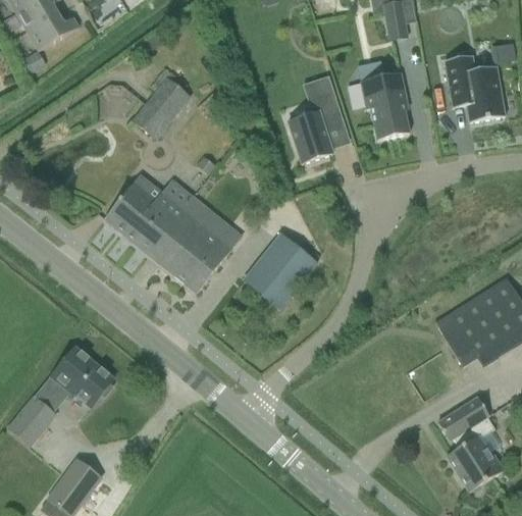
[(8,0),(15,12),(36,0),(8,0)]
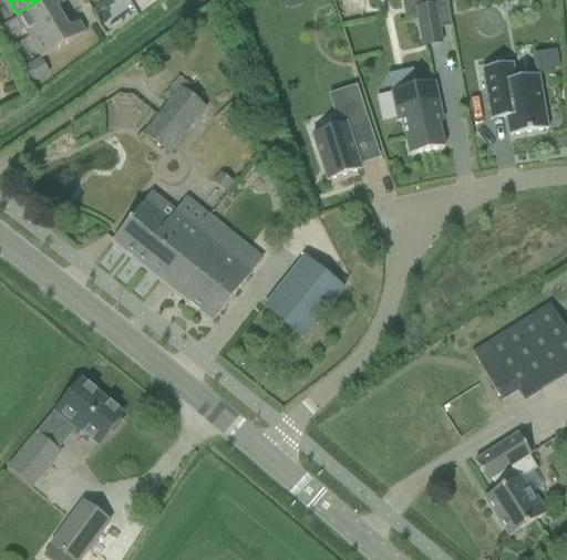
[(39,0),(17,13),(29,33),(62,14),(55,2),(60,0),(39,0)]
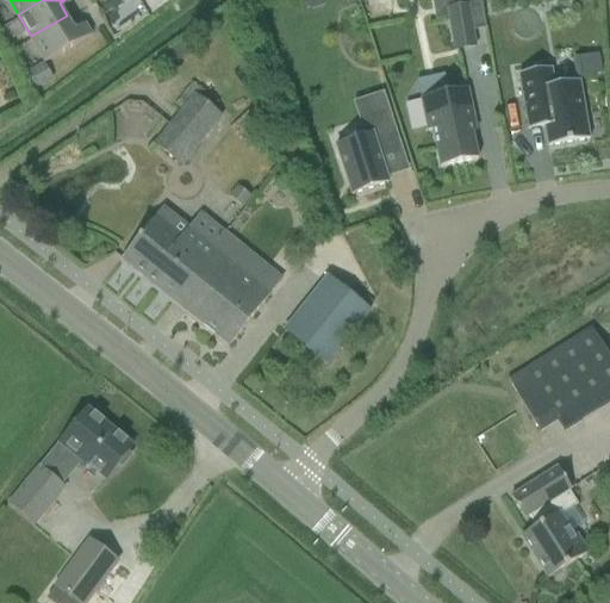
[(136,0),(131,2),(136,11),(145,6),(141,0),(136,0)]
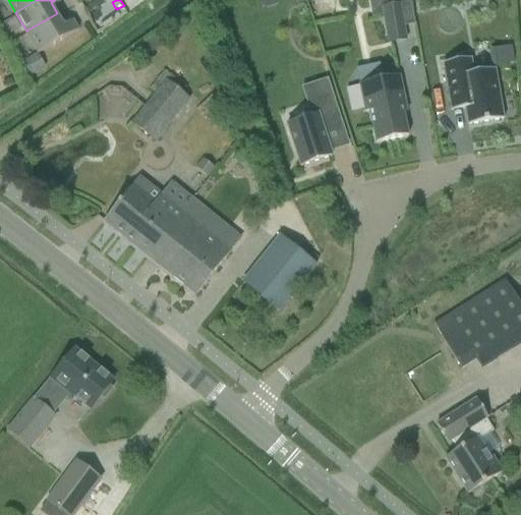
[(406,35),(400,1),(388,3),(389,9),(383,10),(387,33),(393,32),(394,37),(406,35)]
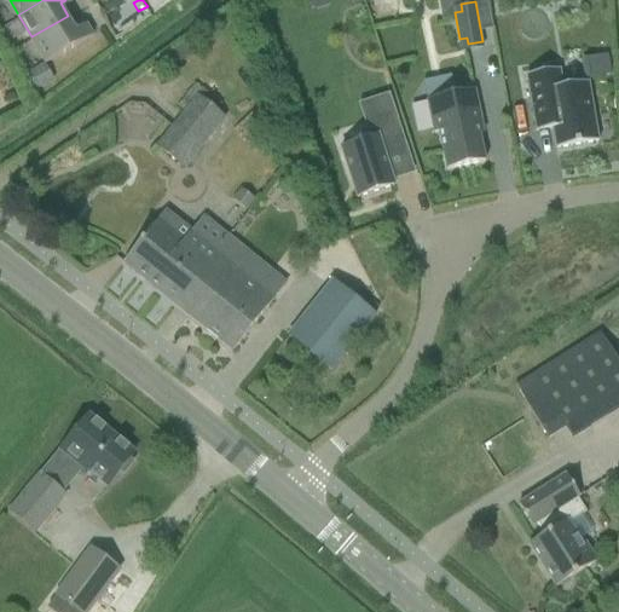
[(68,16),(32,36),(45,59),(92,30),(85,18),(74,26),(68,16)]
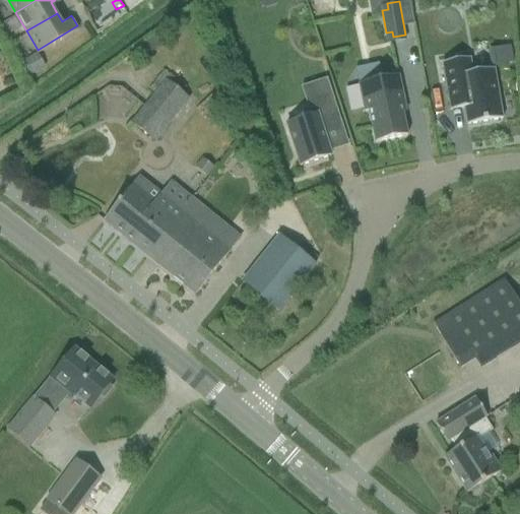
[(502,115),(493,64),(471,68),(469,54),(442,58),(450,106),(464,104),(467,121),(502,115)]
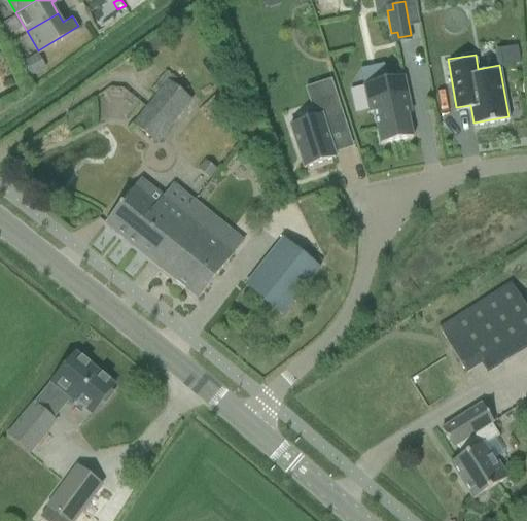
[(410,100),(403,72),(363,81),(369,109),(373,108),(380,140),(413,133),(406,101),(410,100)]
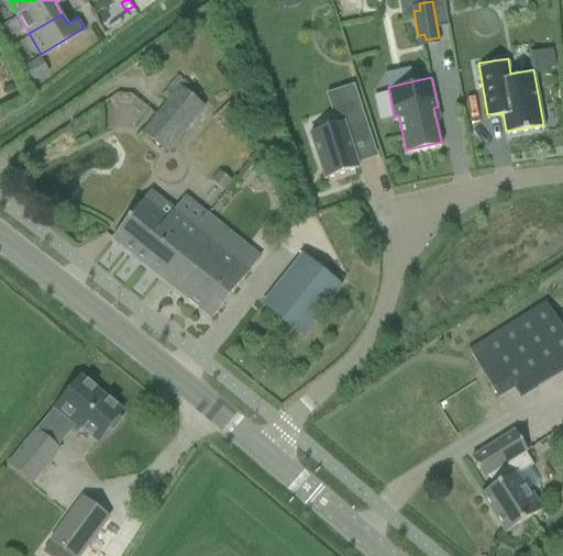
[(178,81),(141,128),(168,148),(205,102),(178,81)]
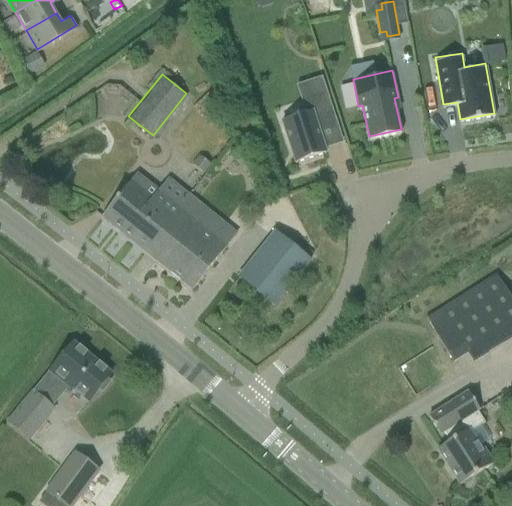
[(336,118),(327,88),(326,88),(306,95),(310,108),(281,117),(295,159),(325,149),(317,125),(336,118)]
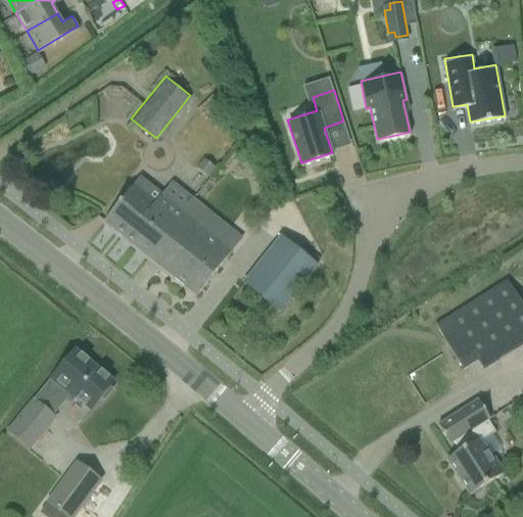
[(204,155),(197,163),(207,172),(215,163),(204,155)]
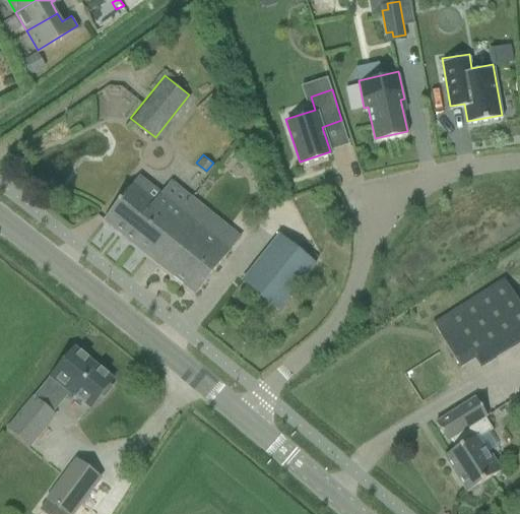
[(116,201),(104,216),(146,251),(179,210),(182,206),(160,189),(160,190),(138,173),(133,180),(116,201)]
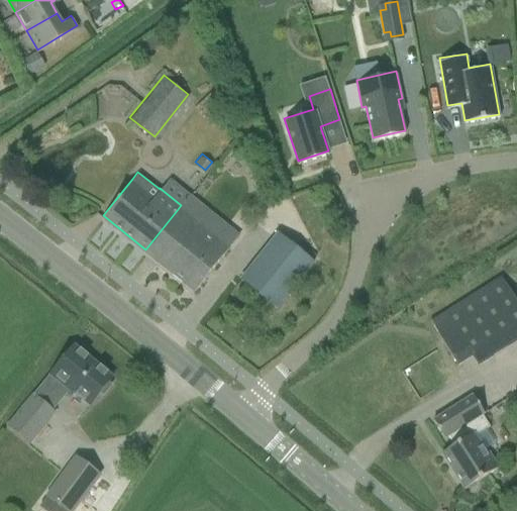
[(178,209),(145,249),(194,289),(227,247),(215,238),(224,226),(212,217),(203,229),(178,209)]
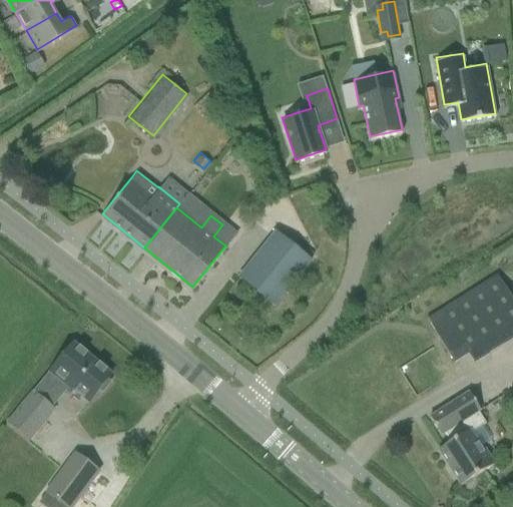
[(275,228),(238,274),(277,305),(313,260),(275,228)]
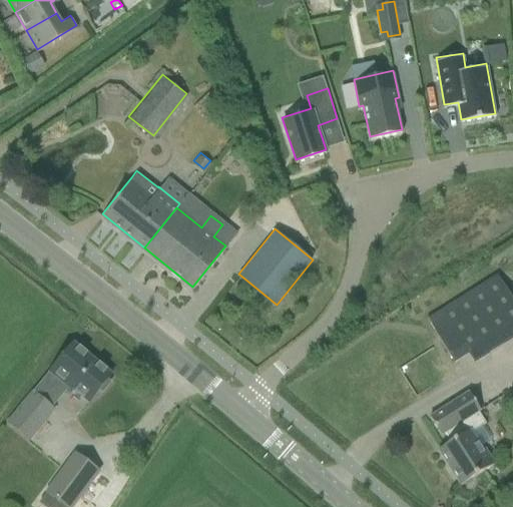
[(427,315),(454,359),(468,350),(474,360),(512,334),(512,298),(497,271),(427,315)]
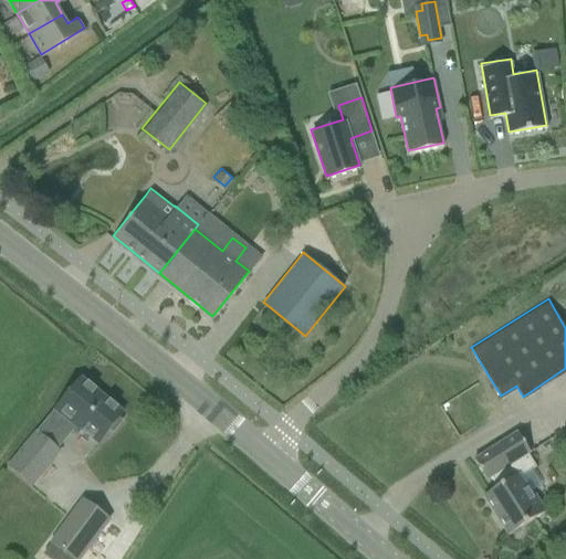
[(121,409),(79,375),(53,405),(54,407),(35,429),(34,428),(7,461),(32,482),(60,447),(52,442),(71,420),(75,423),(76,422),(96,438),(107,424),(111,428),(119,417),(116,413),(121,409)]
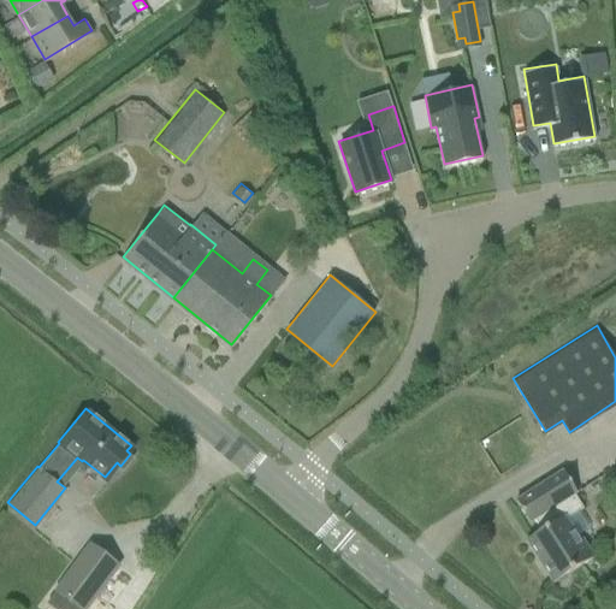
[(576,533),(566,515),(582,504),(574,490),(576,489),(563,467),(515,497),(529,519),(534,515),(540,526),(526,537),(552,579),(593,554),(579,531),(576,533)]
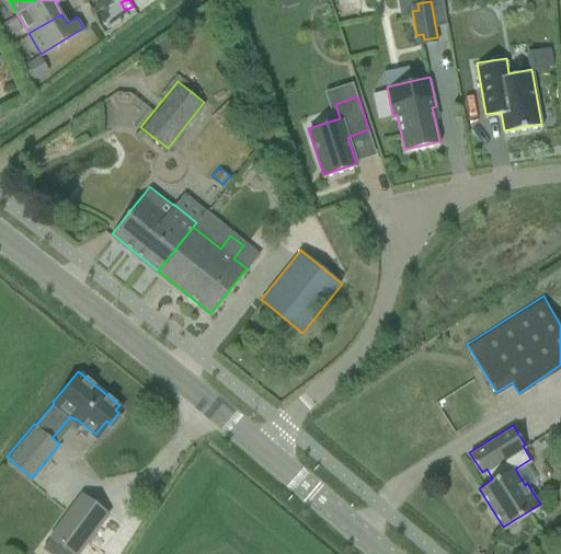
[(50,534),(43,544),(56,553),(75,553),(76,553),(107,511),(82,492),(50,534)]
